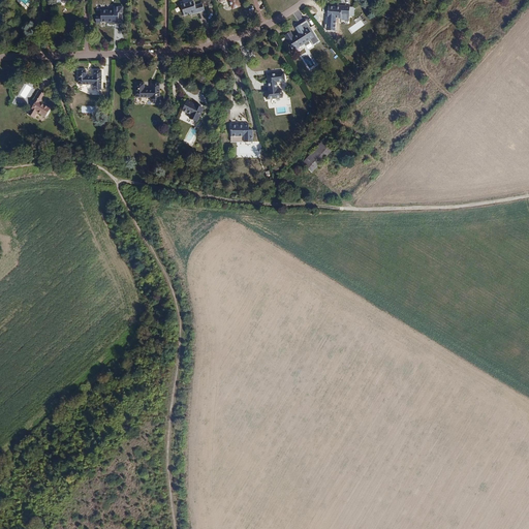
[(240,6),(237,0),(219,0),(220,2),(223,0),(228,0),(232,9),(240,6)]
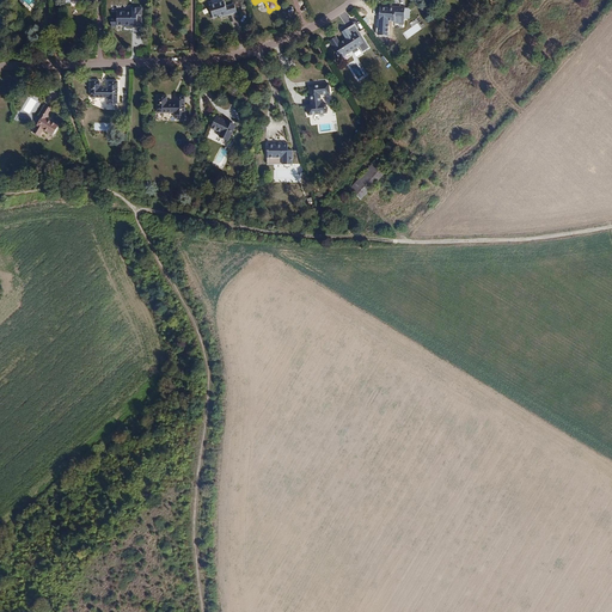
[(221,16),(222,17),(237,13),(234,4),(225,6),(224,1),(209,5),(213,18),(220,16),(221,16)]
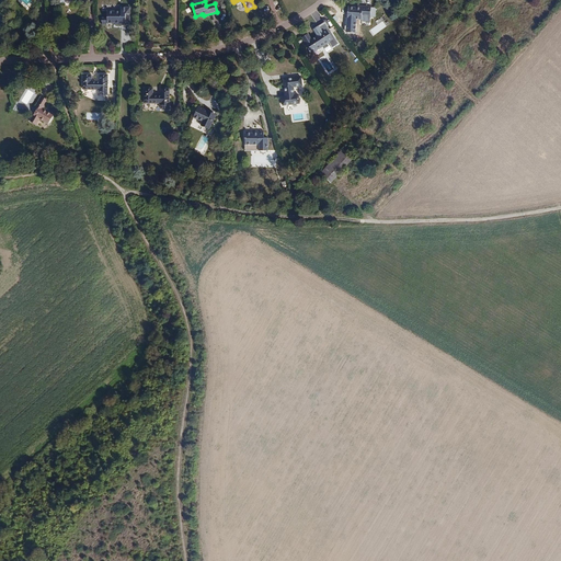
[(356,7),(347,7),(347,19),(362,19),(362,16),(370,18),(370,7),(356,6),(356,7)]
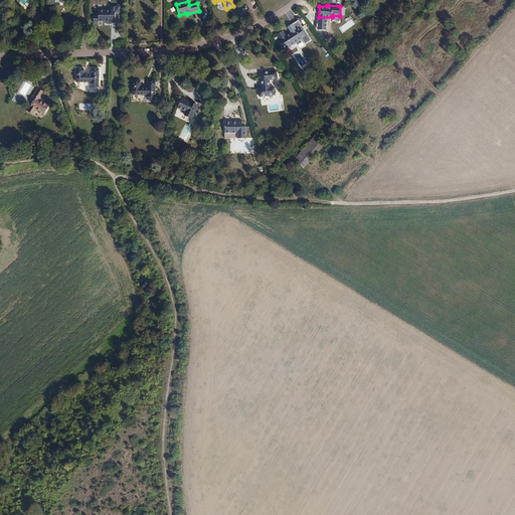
[(115,13),(120,13),(119,6),(111,6),(111,10),(98,10),(98,16),(94,16),(94,22),(98,22),(98,21),(104,21),(106,21),(106,23),(115,22),(115,21),(115,13)]
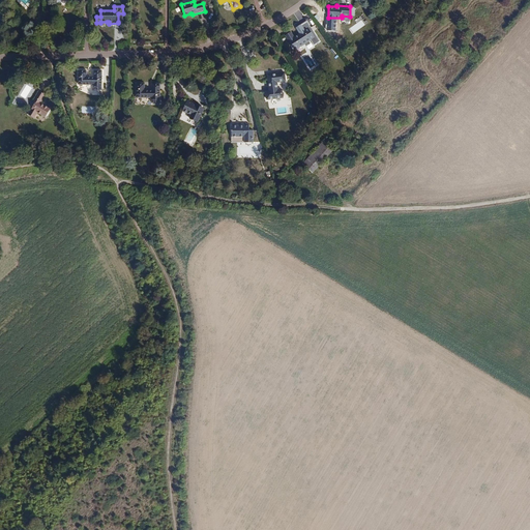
[(289,39),(289,40),(295,50),(315,37),(306,25),(302,28),(304,30),(294,36),(291,31),(286,34),(289,39)]
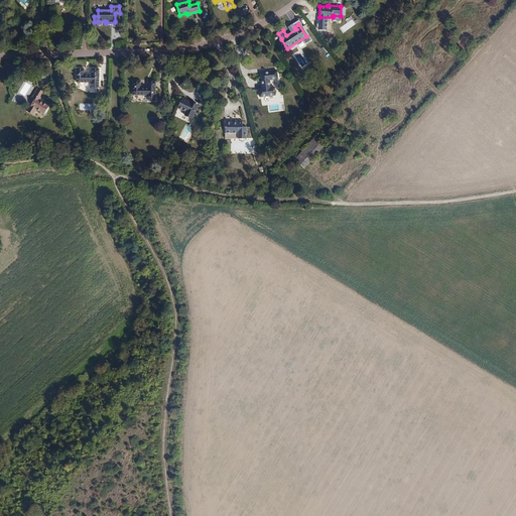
[(84,69),(77,69),(77,82),(92,83),(92,88),(99,88),(99,69),(91,69),(91,75),(84,75),(84,69)]
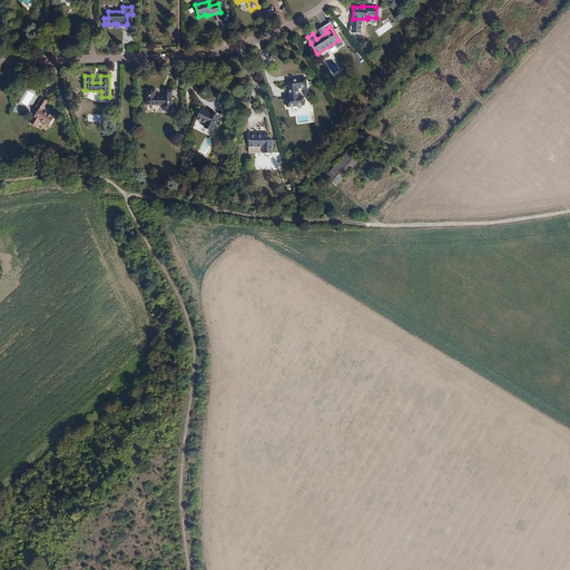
[(290,98),(286,98),(287,107),(304,105),(303,96),(298,97),(297,88),(306,87),(305,78),(287,80),(290,98)]
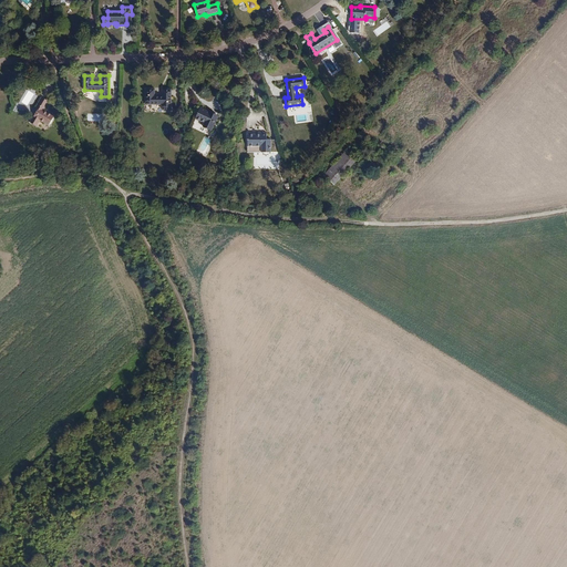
[(154,90),(146,90),(146,104),(163,104),(163,110),(171,110),(171,90),(163,90),(163,96),(154,96),(154,90)]
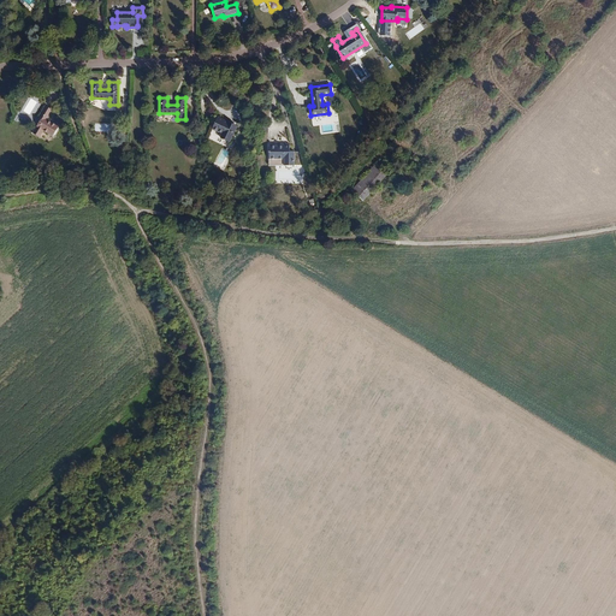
[(39,118),(41,119),(33,134),(40,137),(43,131),(53,136),(59,126),(47,120),(53,111),(45,106),(39,118)]
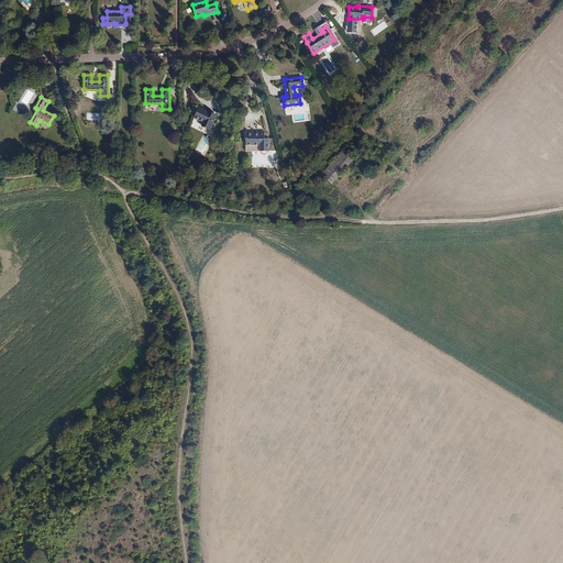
[(209,130),(217,116),(199,107),(194,118),(203,122),(201,125),(209,130)]
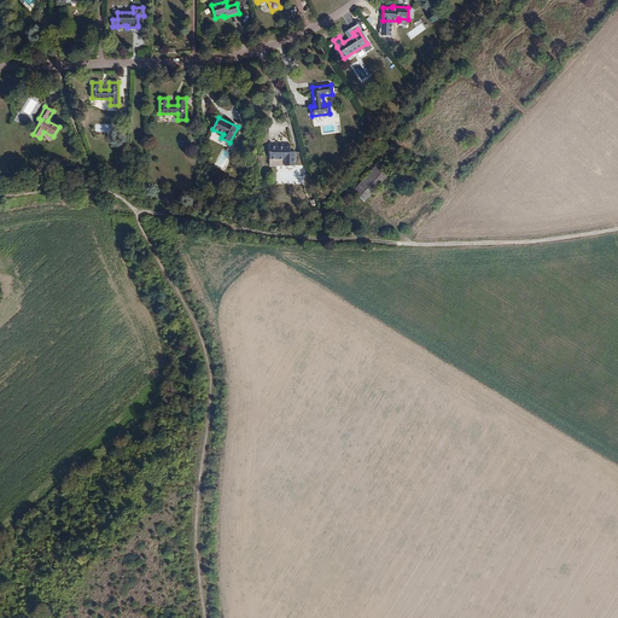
[(275,159),(275,165),(296,165),(296,151),(290,151),(290,144),(280,144),(280,146),(270,146),(270,159),(275,159)]
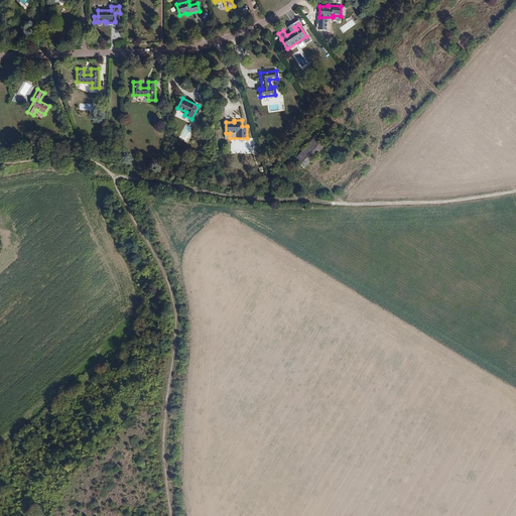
[(296,161),(304,168),(325,146),(316,139),(296,161)]
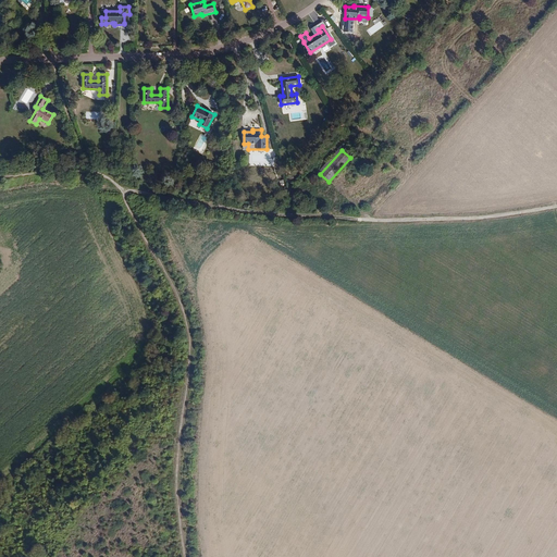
All buildings are outlined.
